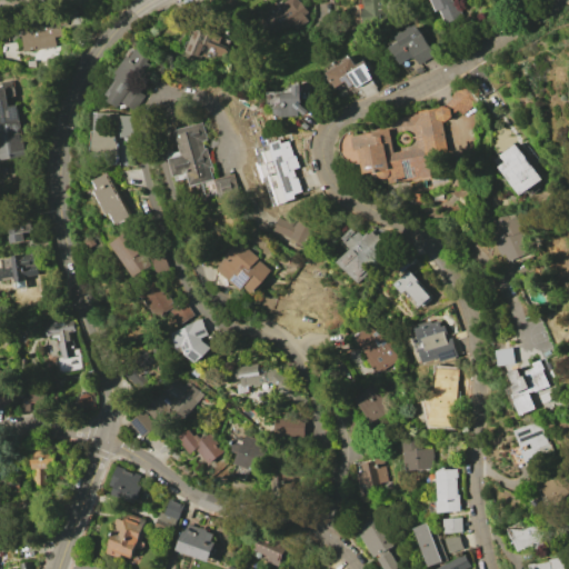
[(286,8),(281,2),(285,0),(298,0),(306,12),(302,15),(307,21),(295,29),(290,22),(281,29),(280,27),(273,31),(266,21),(286,8)]
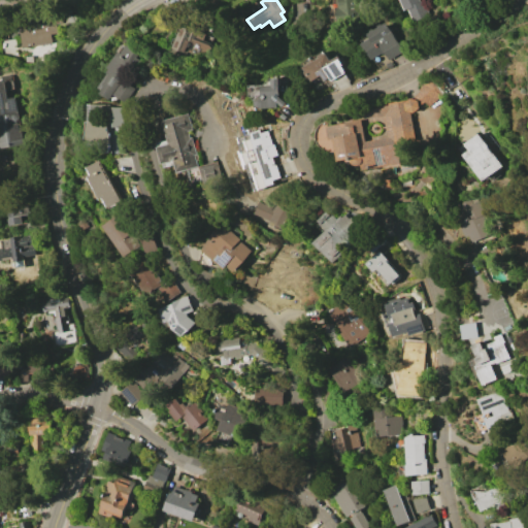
[(355,0),(357,22),(335,24),(334,7),(336,6),(335,0),(355,0)]
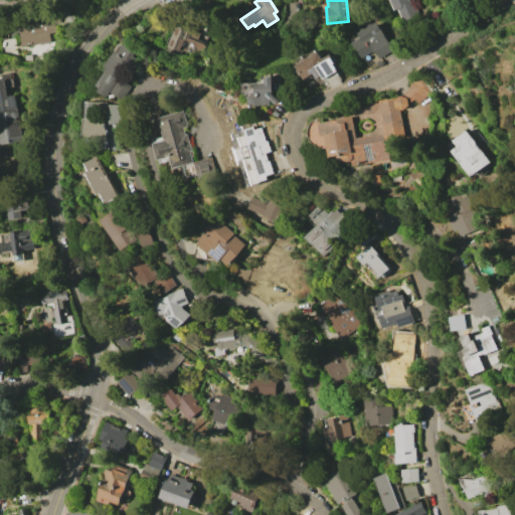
[(408,0),(410,3),(412,2),(418,16),(403,22),(398,9),(394,11),(389,0),(408,0)]
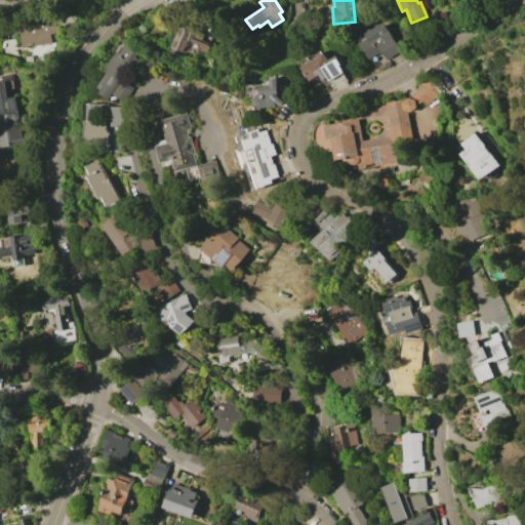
[(55,17),(57,33),(48,34),(50,42),(21,46),(17,24),(55,17)]
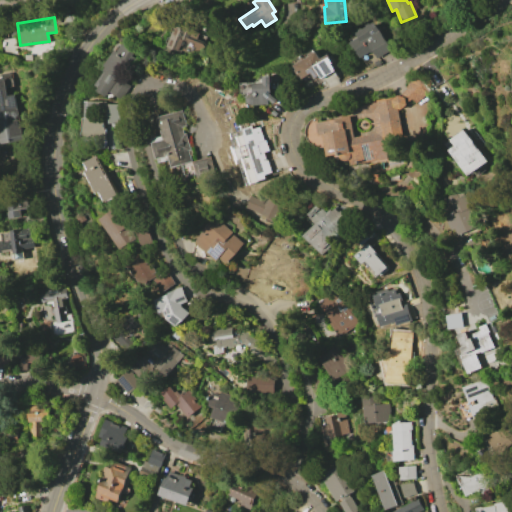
[(361,37),(357,32),(375,21),(393,49),(379,58),(374,50),(361,57),(352,42),(361,37)]
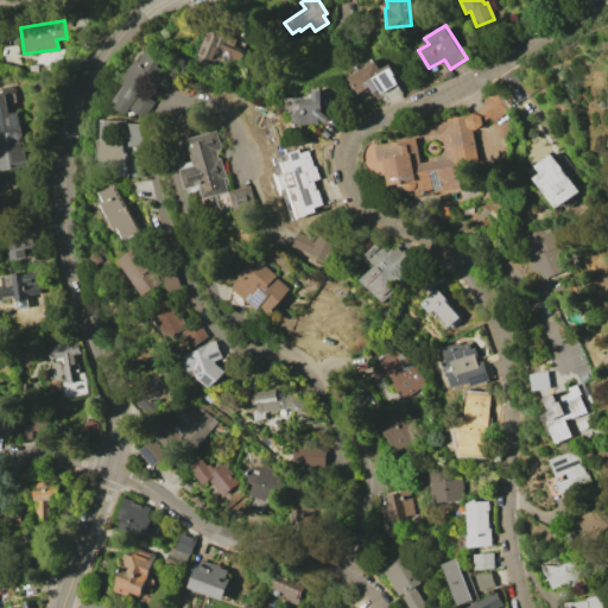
[(200,55),(211,26),(239,38),(226,67),(200,55)]
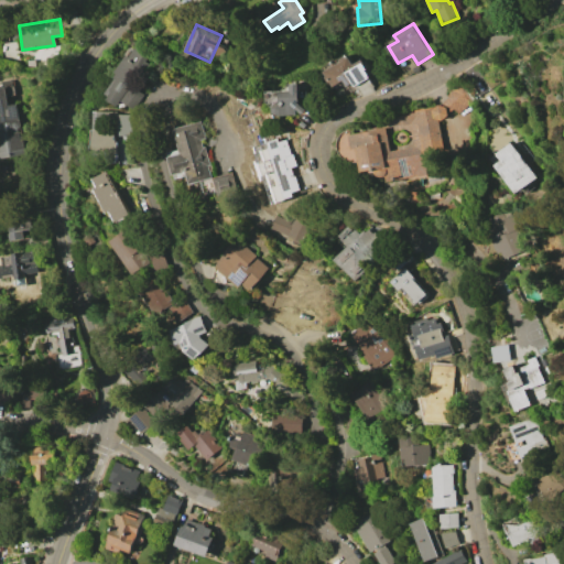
[(117,78),(116,77),(118,74),(116,72),(128,55),(131,57),(138,47),(153,57),(144,71),(143,69),(119,106),(108,99),(110,96),(107,93),(117,78)]
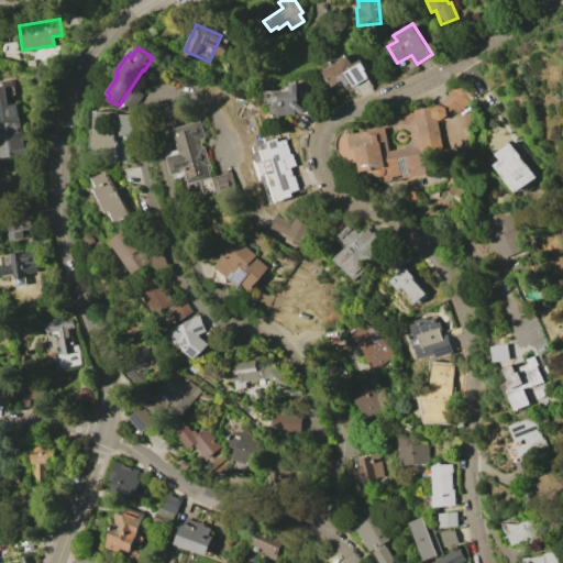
[(327,72),(350,57),(354,64),(362,59),(367,69),(366,69),(371,77),(351,90),(345,80),(335,87),(327,72)]
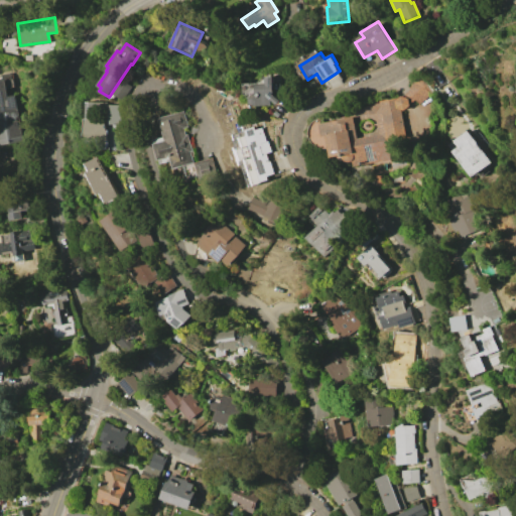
[(259,96),(259,95),(262,95),(261,84),(271,84),(271,77),(278,76),(279,87),(283,87),(283,92),(277,93),(286,100),(282,104),(277,99),(277,105),(260,106),(255,103),(254,99),(259,96)]
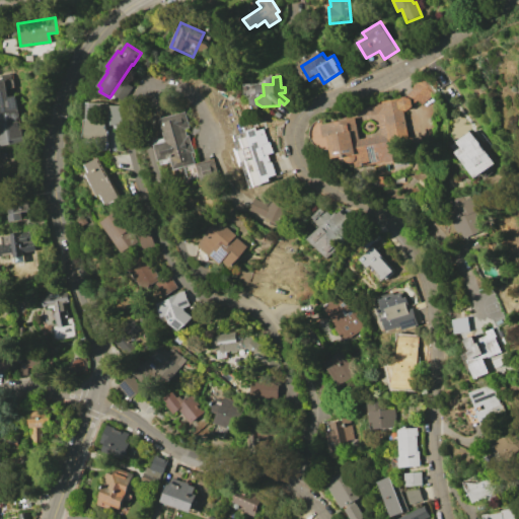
[(0,79),(2,79),(2,81),(12,79),(23,142),(0,145),(0,79)]
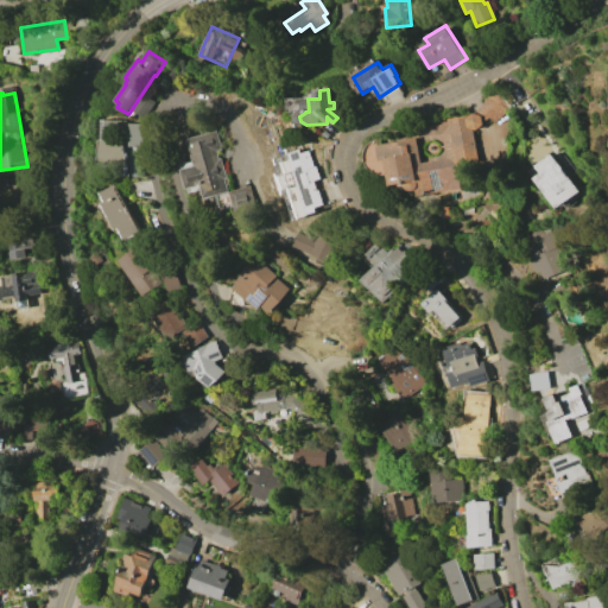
[(146,93),(159,102),(149,118),(134,109),(146,93)]
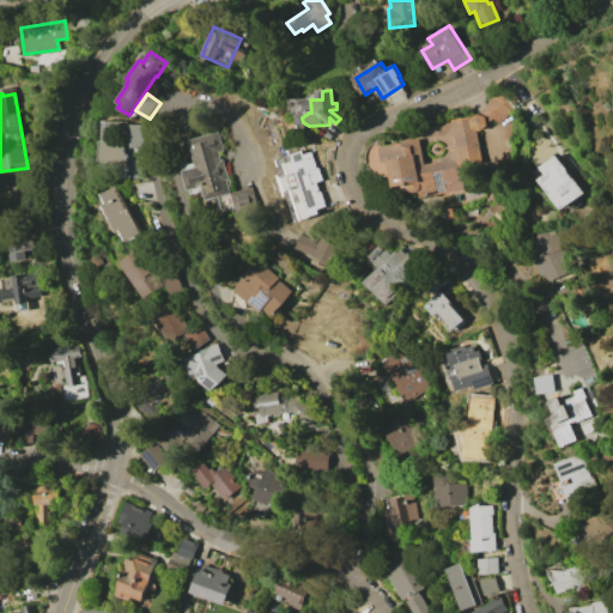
[(372,149),(376,139),(384,133),(387,132),(388,139),(413,134),(411,122),(471,110),(477,105),(484,109),(486,117),(480,123),(475,123),(483,156),(465,159),(468,182),(423,192),(422,184),(419,186),(417,186),(414,184),(412,180),(398,183),(394,169),(383,168),(377,163),(374,156),(372,149)]
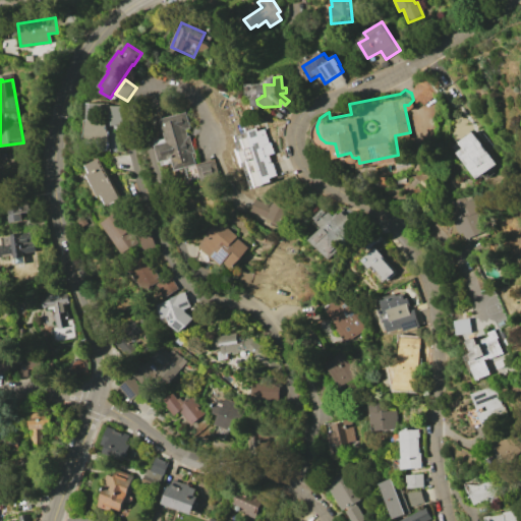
[(85,103),(112,102),(112,106),(125,106),(125,126),(110,126),(110,150),(85,150),(85,103)]
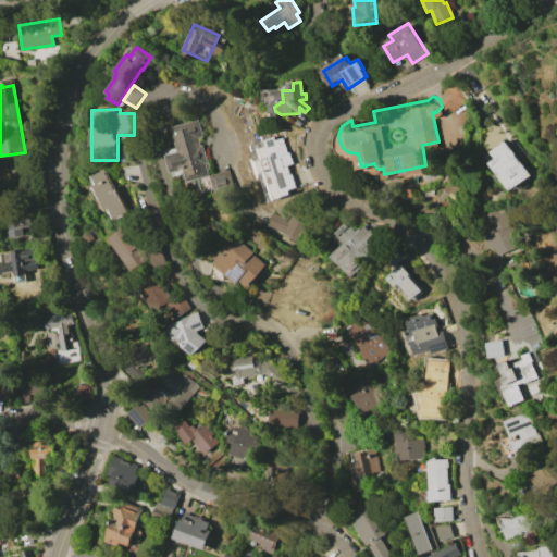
[(182,151),(175,127),(202,120),(207,136),(202,137),(203,145),(206,145),(211,162),(209,162),(212,175),(189,181),(186,169),(174,172),(169,155),(182,151)]
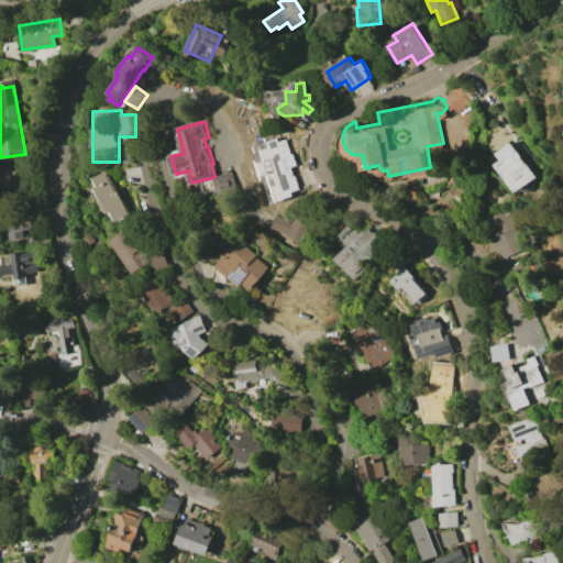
[(284,138),(285,142),(294,139),(304,166),(298,168),(301,176),(302,176),(307,189),(298,192),(299,196),(290,198),(274,147),(275,146),(273,142),(284,138)]
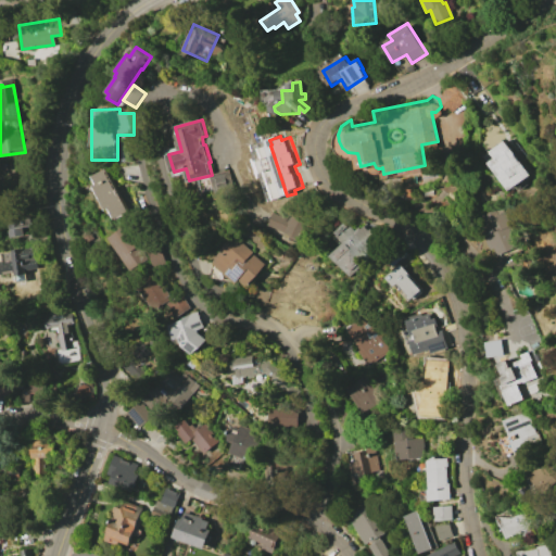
[(482,155),(504,140),(530,176),(509,191),(482,155)]
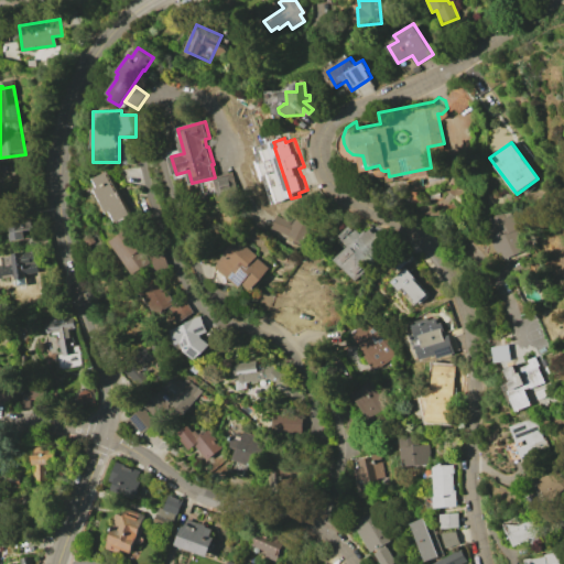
[(108,171),(129,214),(115,221),(109,212),(106,213),(94,188),(97,186),(94,179),(108,171)]
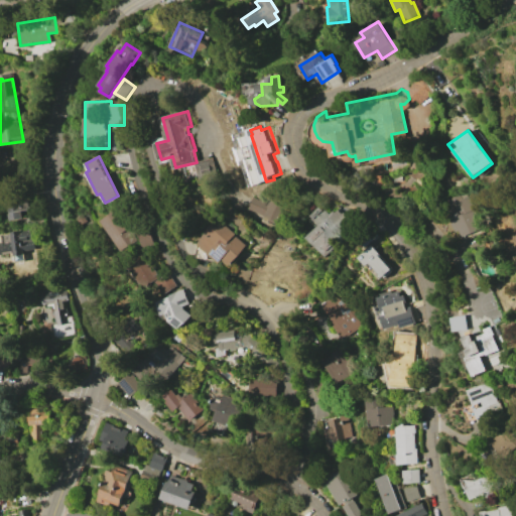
[(216,157),(221,175),(203,180),(198,162),(216,157)]
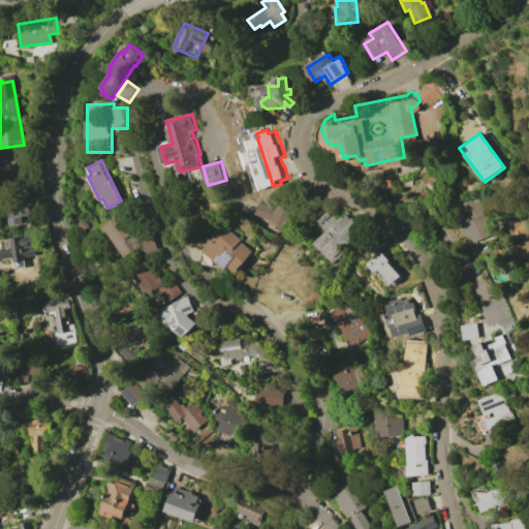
[(26,197),(29,214),(19,216),(21,223),(7,225),(3,201),(26,197)]
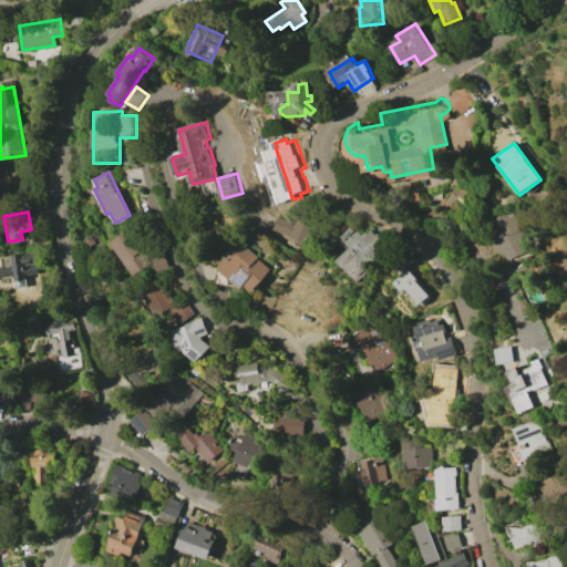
[(281,216),(298,224),(300,219),(301,219),(303,215),(319,222),(315,230),(320,233),(312,249),(297,243),(298,239),(276,229),(281,216)]
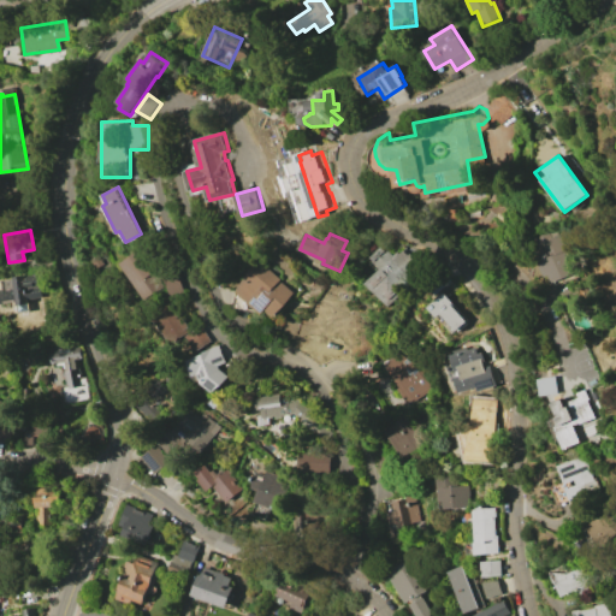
[(549,284),(538,260),(548,256),(542,242),(560,234),(576,272),(549,284)]
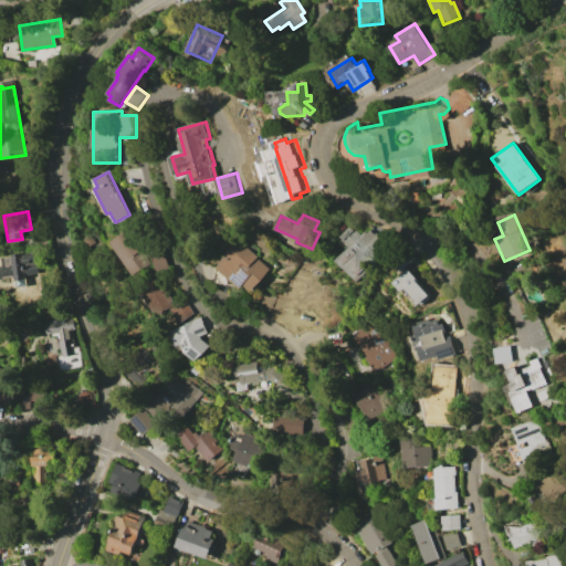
[(350,247),(344,240),(345,238),(342,236),(352,226),(354,229),(356,228),(364,237),(371,229),(376,233),(377,232),(385,239),(384,241),(388,245),(375,260),(377,262),(359,281),(337,260),(350,247)]
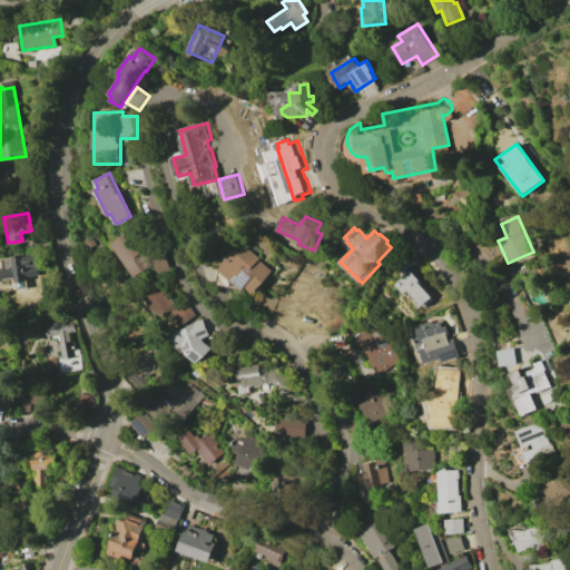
[(128,232),(149,265),(133,276),(110,243),(128,232)]
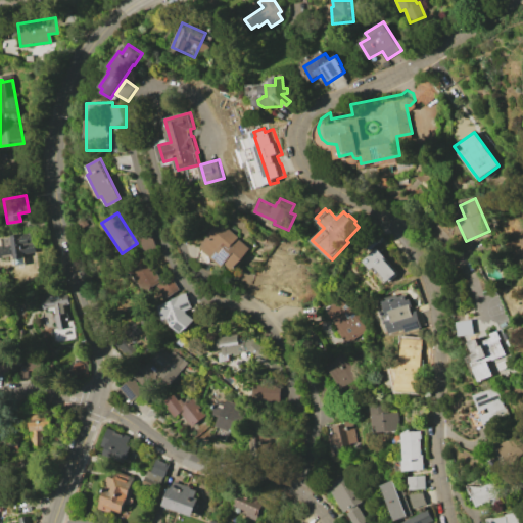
[(83,216),(88,224),(82,228),(77,219),(83,216)]
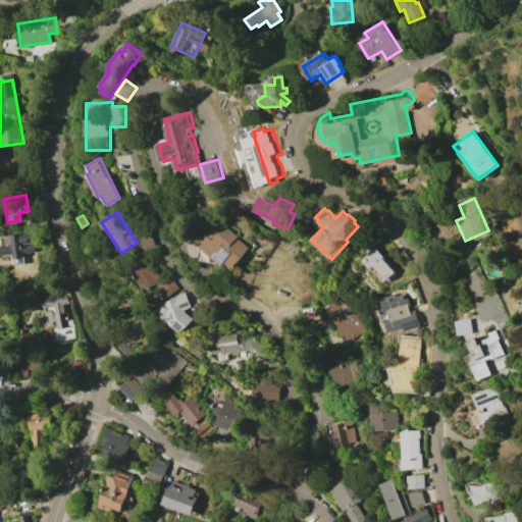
[(220,220),(239,236),(237,238),(250,249),(231,269),(224,263),(221,266),(198,246),(220,220)]
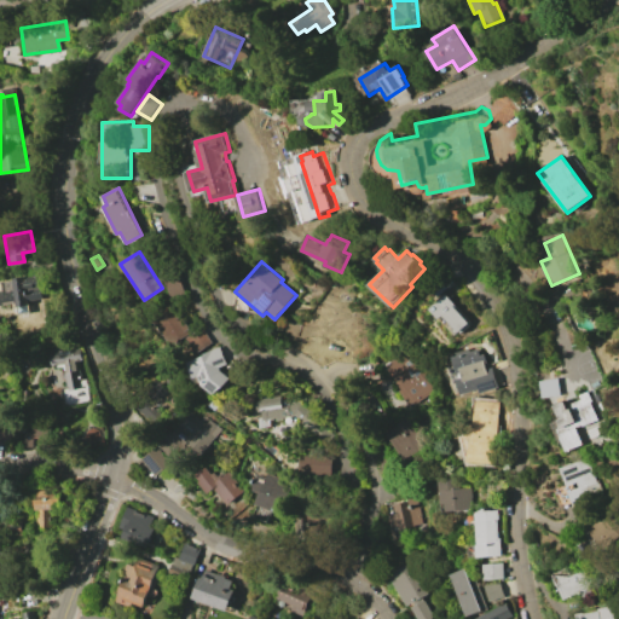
[(177,272),(185,294),(171,299),(163,277),(177,272)]
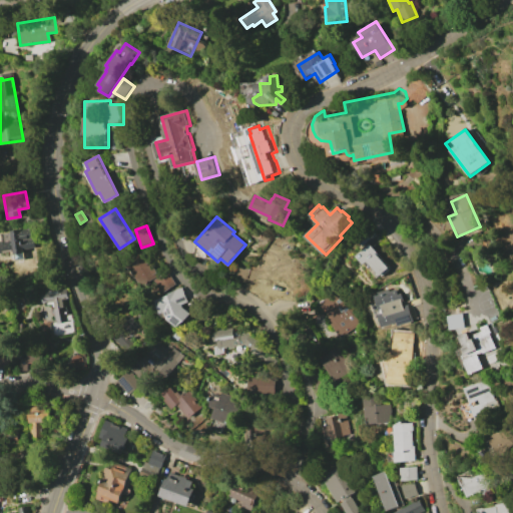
[(366,246),(365,244),(364,245),(357,237),(369,226),(376,233),(368,242),(377,251),(375,253),(388,268),(387,269),(389,271),(382,277),(380,275),(377,279),(356,255),(366,246)]
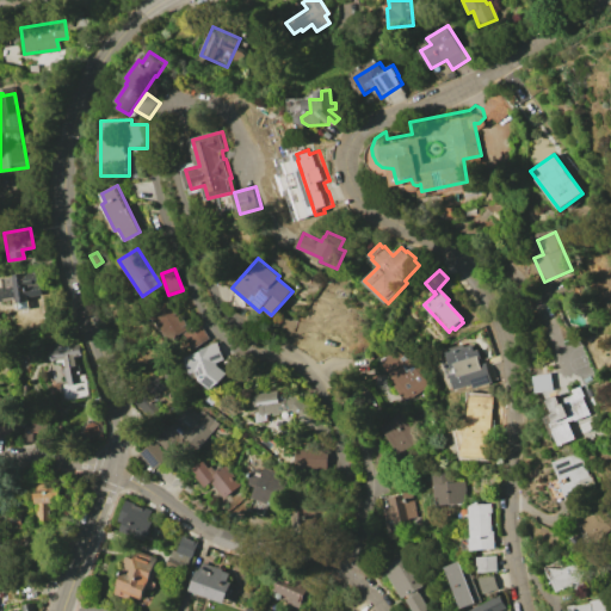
[(37,271),(41,295),(25,297),(28,308),(16,310),(14,300),(0,301),(0,287),(12,285),(10,276),(37,271)]
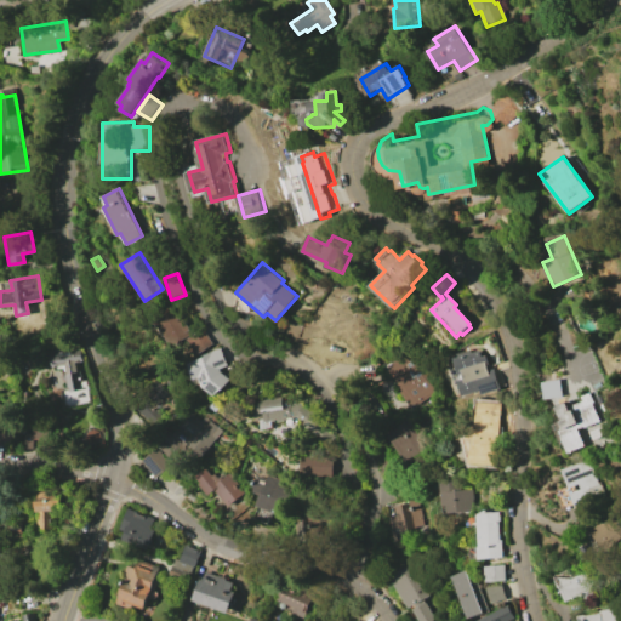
[(172,303),(193,332),(201,328),(212,345),(197,354),(186,339),(171,348),(151,318),(172,303)]
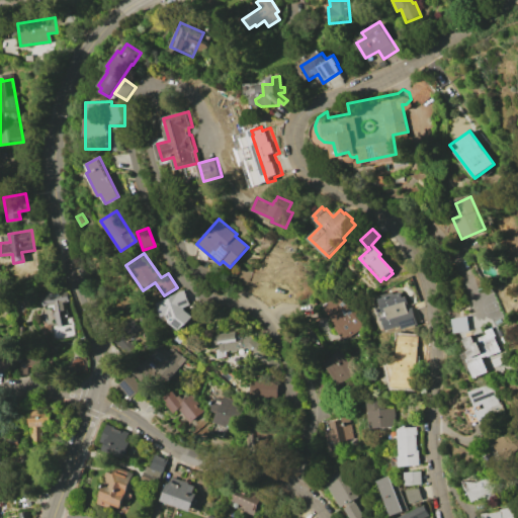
[(169,322),(166,315),(162,316),(156,304),(170,297),(169,295),(183,289),(189,305),(183,308),(184,310),(192,317),(186,324),(178,330),(169,322)]
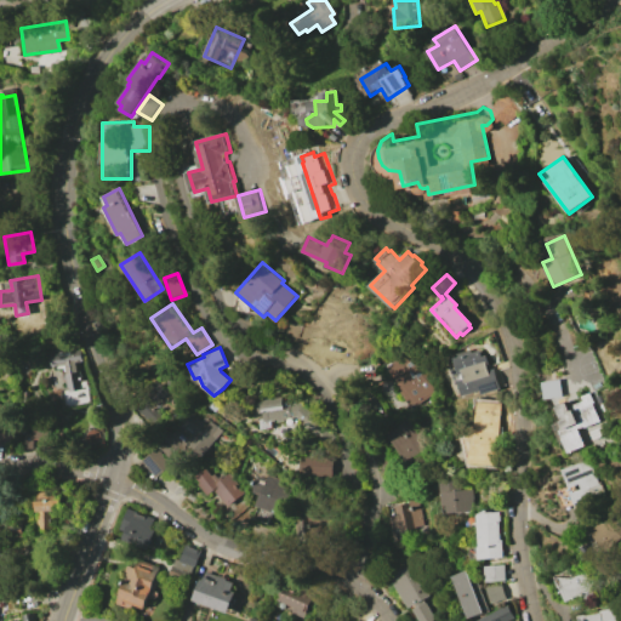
[(78,349),(80,360),(75,362),(80,381),(85,380),(90,402),(66,406),(62,391),(67,389),(61,365),(51,368),(49,357),(78,349)]
